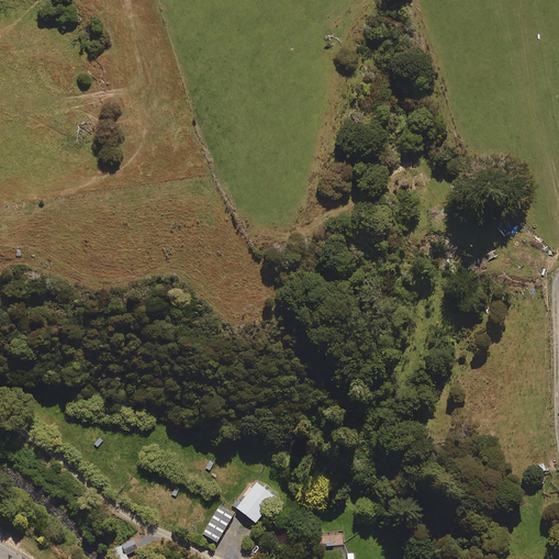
[(522,231),(516,237),(528,246),(534,239),(522,231)]
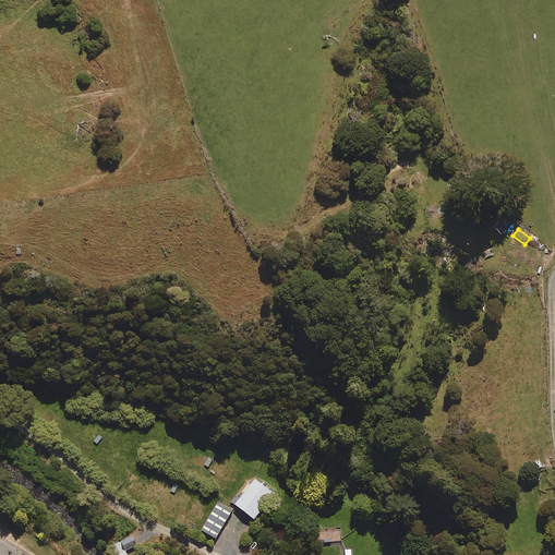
[(95,443),(103,434),(96,429),(88,437),(95,443)]
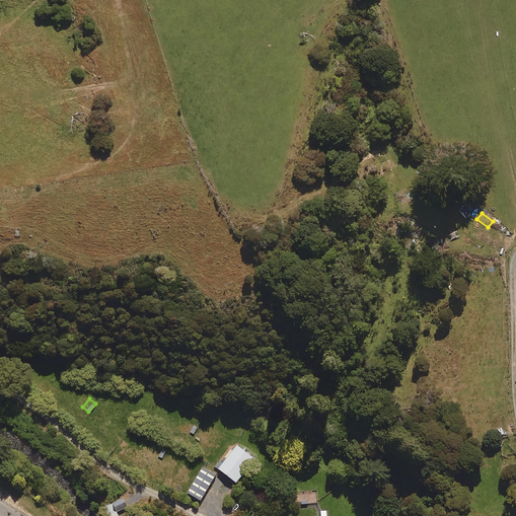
[(502,434),(500,425),(490,427),(492,436),(502,434)]
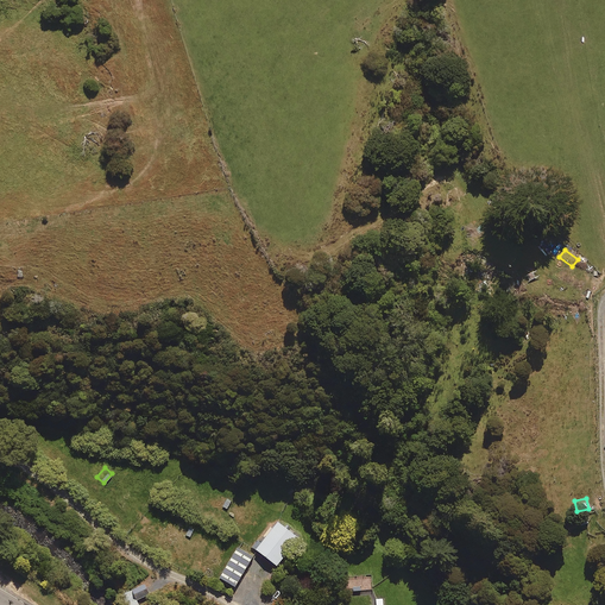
[(300,539),(285,528),(288,524),(283,521),(281,524),(278,522),(263,541),(256,536),(250,543),(277,566),(300,539)]
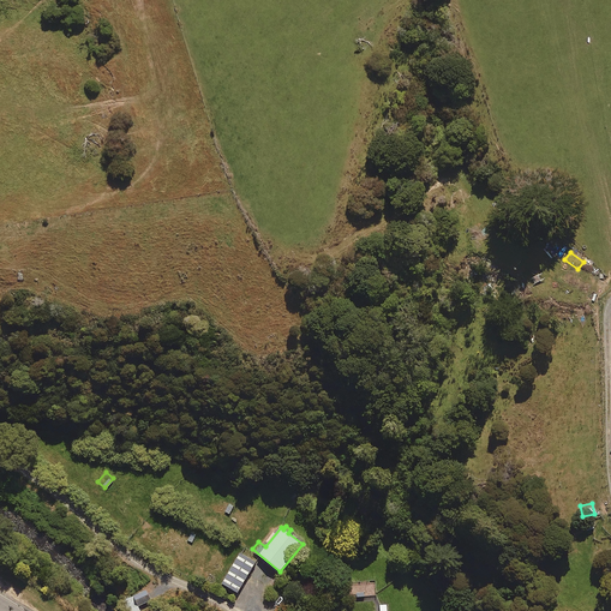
[(253,563),(238,553),(221,582),(237,592),(253,563)]
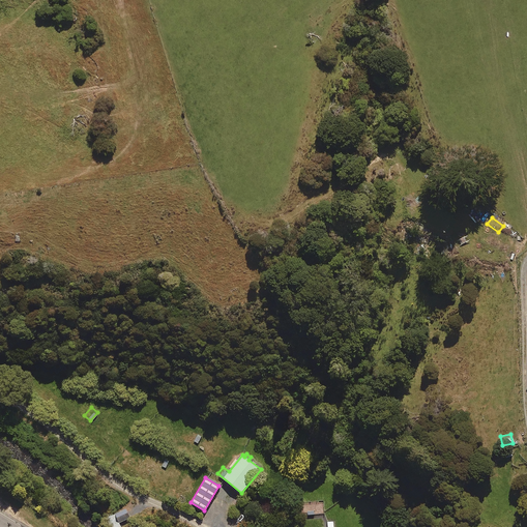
[(314,514),(314,505),(305,505),(305,514),(314,514)]
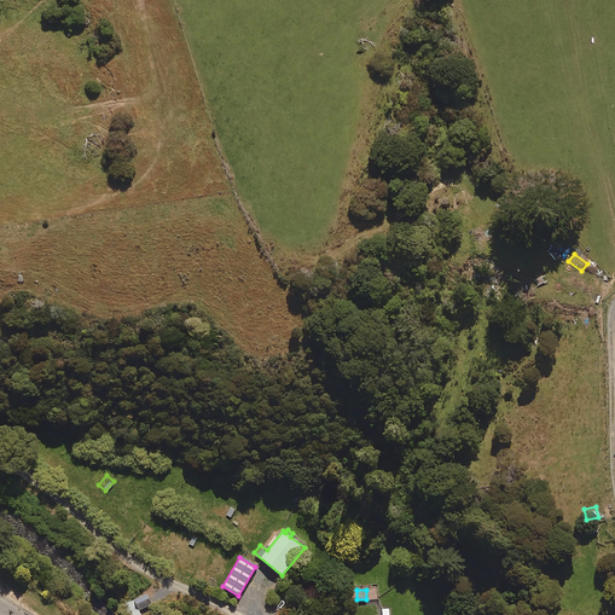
[(145,592),(129,599),(128,596),(122,598),(123,602),(122,602),(127,614),(140,614),(138,608),(150,603),(145,592)]
